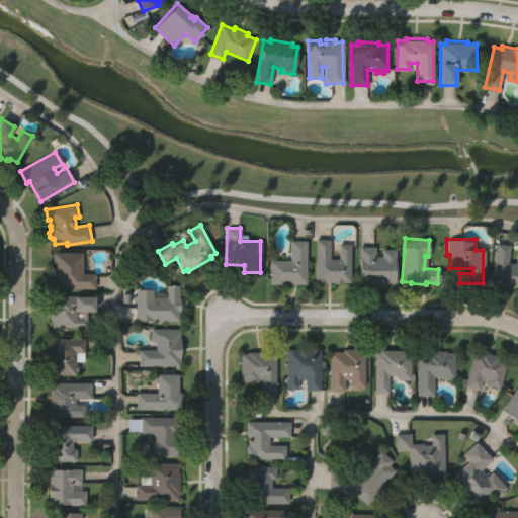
[(349,282),(343,281),(343,284),(331,284),(331,281),(315,281),(315,240),(329,240),(329,258),(337,258),(337,245),(349,245),(349,282)]
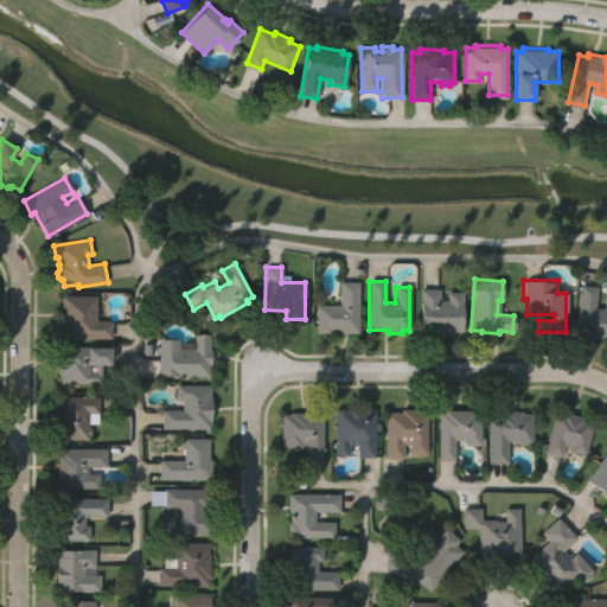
[(358,334),(340,334),(340,332),(315,332),(315,305),(330,305),(330,295),(338,295),(338,282),(358,282),(358,334)]
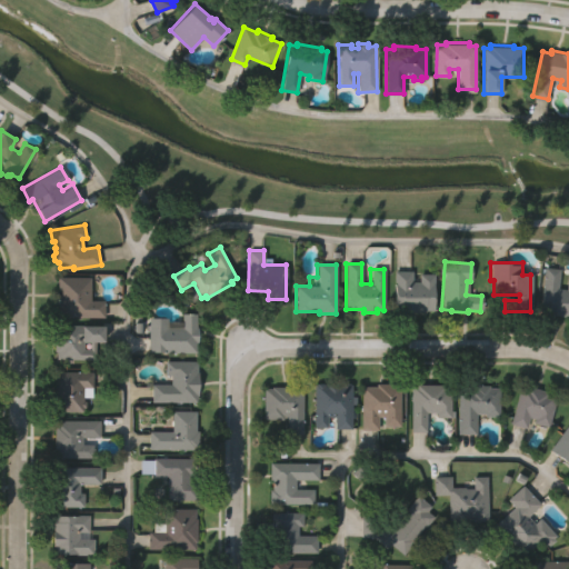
[(568,315),(567,317),(543,312),(543,311),(539,310),(546,268),(558,270),(556,288),(565,290),(567,273),(568,273),(568,315)]
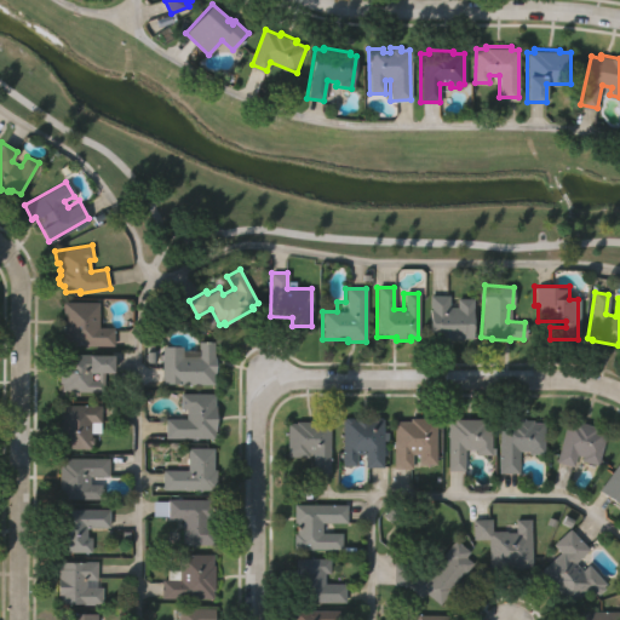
[(471,338),(461,338),(461,340),(436,340),(436,337),(429,337),(429,296),(448,296),(448,308),(457,308),(457,299),(471,299),(471,338)]
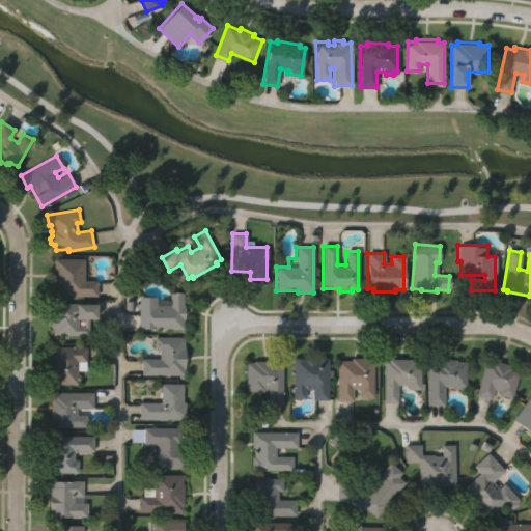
[(85,280),(98,280),(98,295),(53,296),(54,274),(56,274),(56,271),(53,270),(53,258),(85,258),(85,280)]
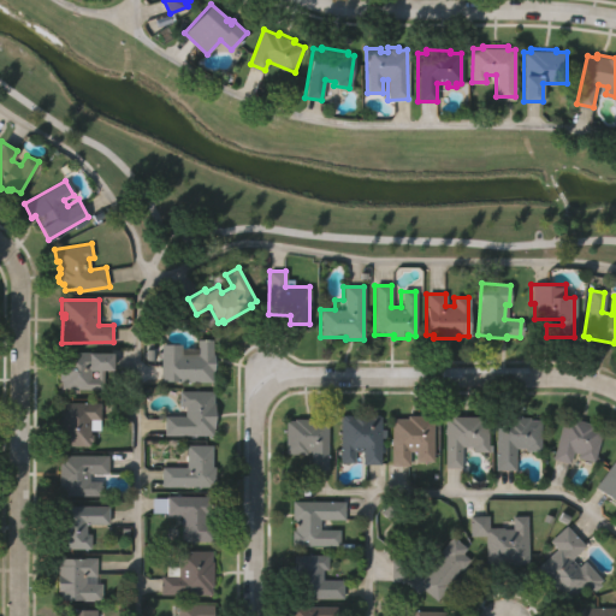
[(160,381),(161,344),(181,345),(181,349),(197,349),(197,339),(213,339),(212,354),(214,354),(214,369),(212,369),(212,383),(160,381)]
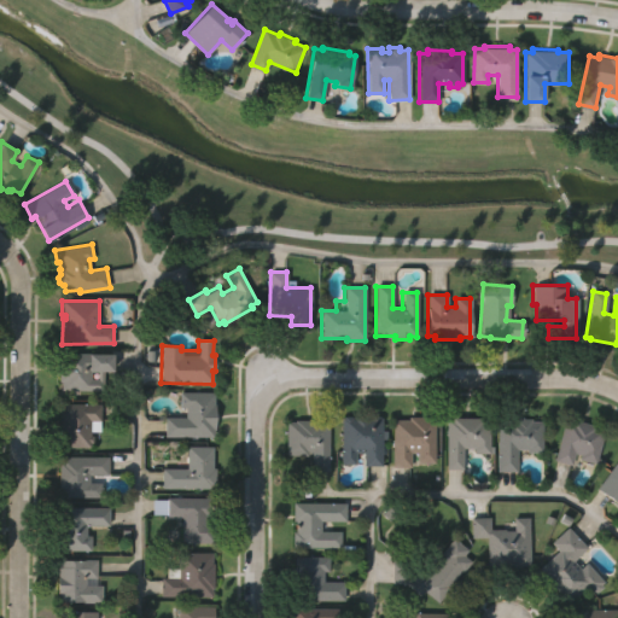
[(103,372),(103,392),(60,392),(60,383),(58,383),(58,369),(59,369),(59,361),(64,361),(64,353),(111,354),(111,372),(103,372)]
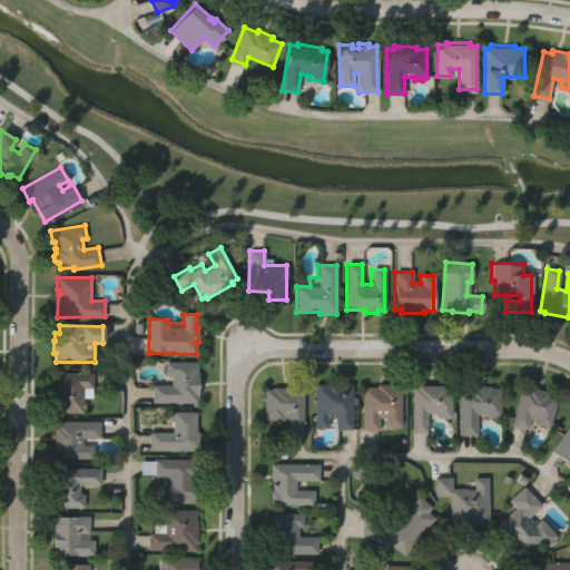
[(154,401),(154,384),(170,385),(170,374),(166,374),(166,361),(197,361),(197,372),(198,372),(198,393),(197,401),(154,401)]
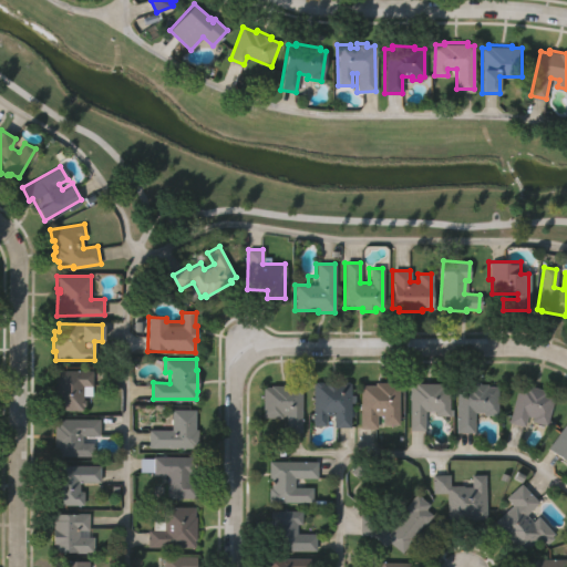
[(92,371),(92,387),(84,387),(83,410),(55,410),(55,399),(53,399),(53,378),(55,378),(55,371),(92,371)]
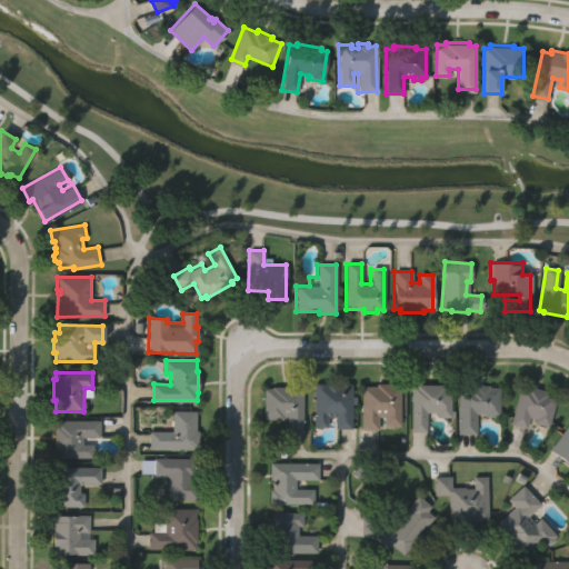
[(351,382),(352,427),(335,427),(335,416),(327,416),(328,426),(316,426),(315,383),(351,382)]
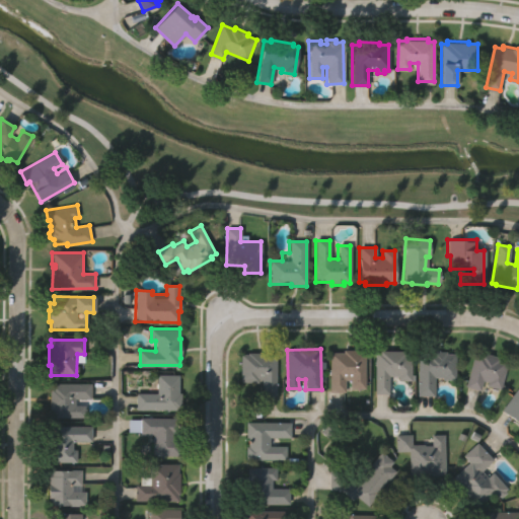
[(366,351),(365,387),(352,387),(352,381),(345,380),(345,391),(329,390),(330,353),(344,354),(344,351),(366,351)]
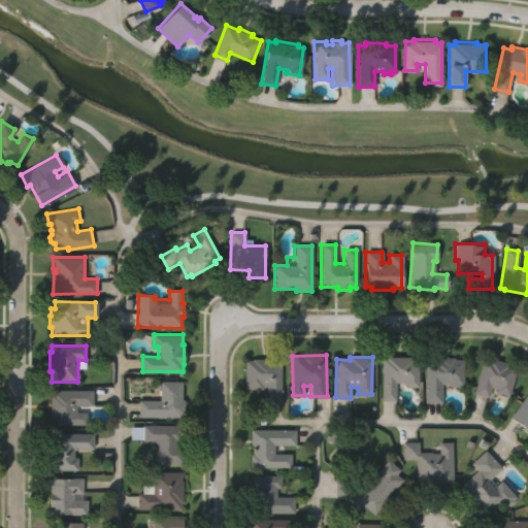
[(426,359),(440,359),(440,357),(448,357),(448,359),(455,359),(455,360),(464,360),(463,386),(452,386),(452,384),(442,384),(442,402),(426,402),(426,359)]
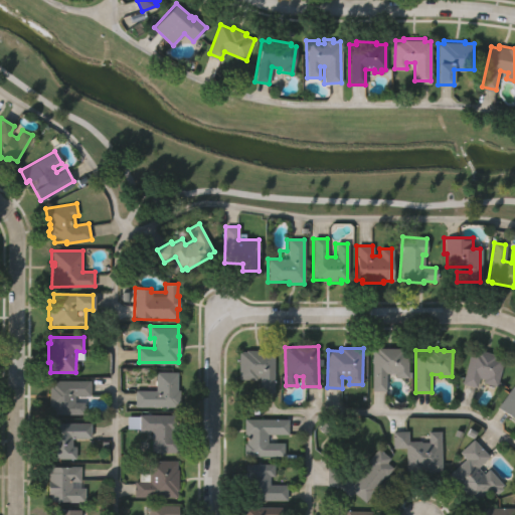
[(239,351),(246,351),(246,349),(270,349),(270,351),(275,351),(275,390),(260,390),(260,374),(256,374),(256,378),(239,378),(239,351)]
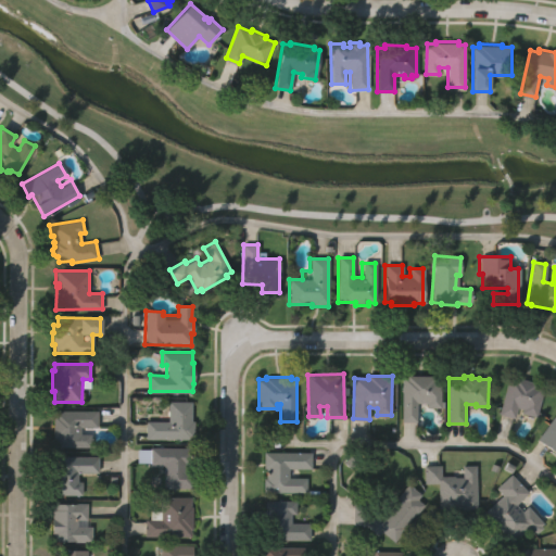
[(402,379),(409,379),(409,377),(442,377),(442,407),(427,407),(427,403),(417,403),(417,420),(402,420),(402,379)]
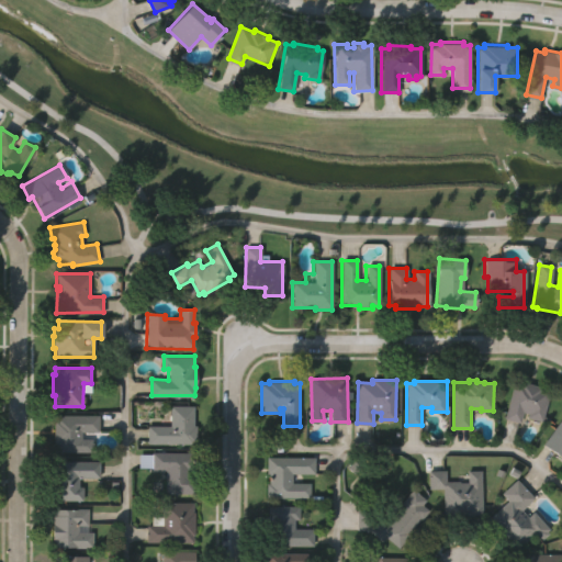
[(513,381),(519,383),(520,381),(542,386),(541,389),(549,390),(540,420),(525,416),(526,413),(521,412),(519,422),(504,417),(513,381)]
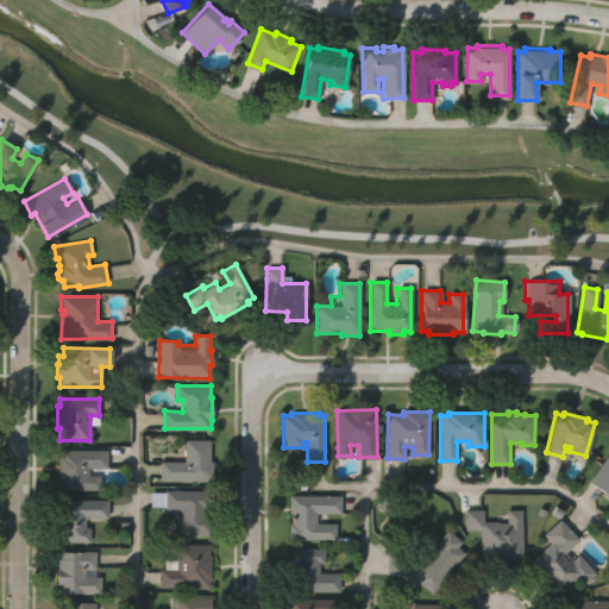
[(161,478),(161,459),(184,460),(186,438),(211,439),(209,459),(213,459),(213,478),(209,478),(209,479),(161,478)]
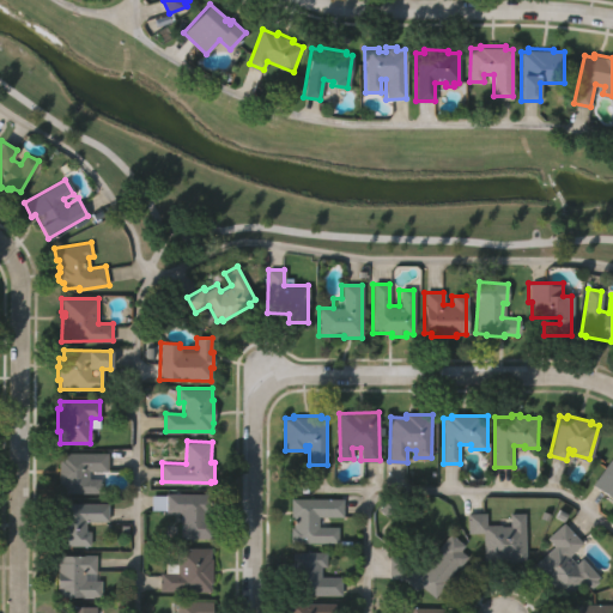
[(108,454),(108,472),(90,472),(90,479),(101,479),(101,485),(103,485),(103,492),(99,492),(99,493),(59,493),(59,459),(60,459),(60,454),(108,454)]
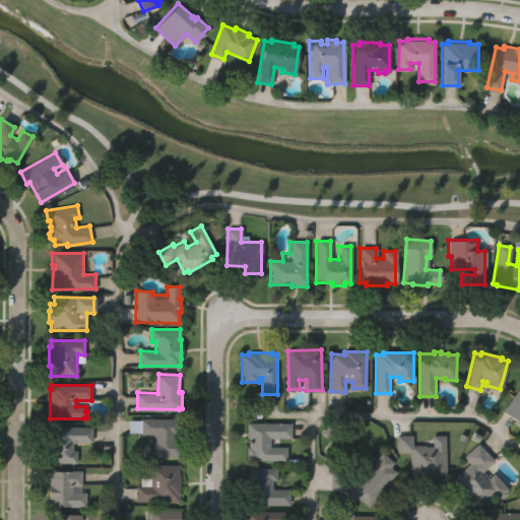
[(519,386),(519,420),(504,410),(519,386)]
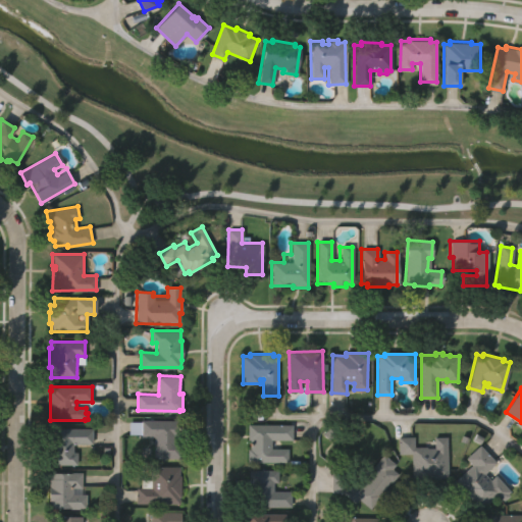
[(152,458),(152,437),(140,436),(141,433),(128,433),(128,422),(140,422),(140,419),(177,420),(177,436),(172,435),(172,440),(179,440),(179,458),(152,458)]
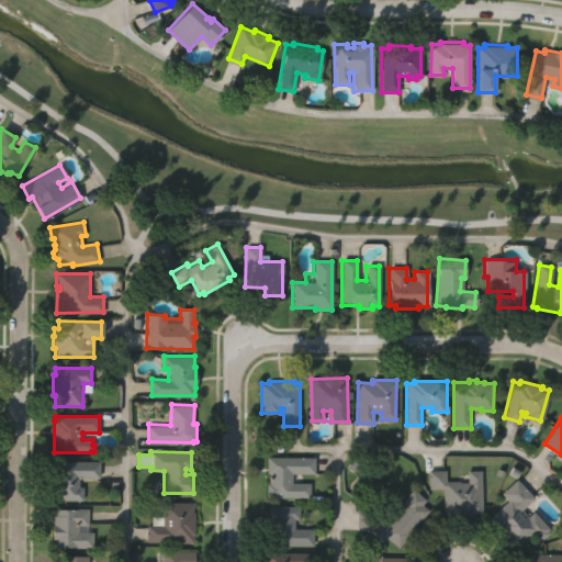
[(308,497),(266,498),(266,484),(269,484),(268,474),(266,474),(266,457),(313,457),(313,474),(291,474),(291,483),(308,483),(308,497)]
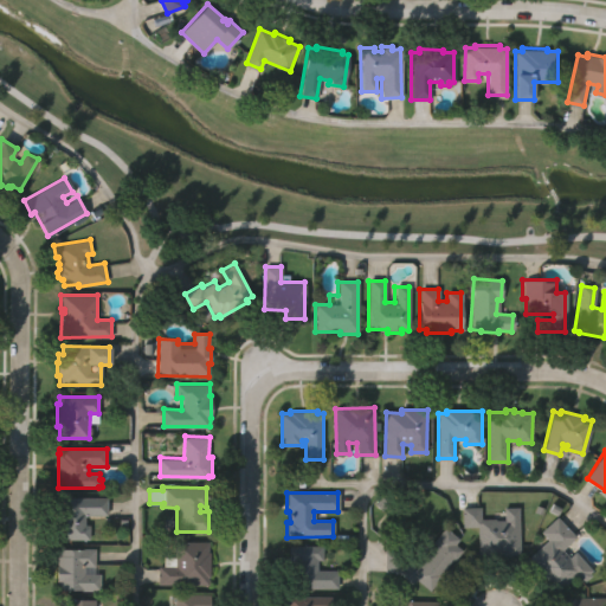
[(108,498),(107,515),(86,515),(85,524),(90,524),(90,537),(62,537),(62,528),(59,528),(59,505),(60,505),(60,498),(108,498)]
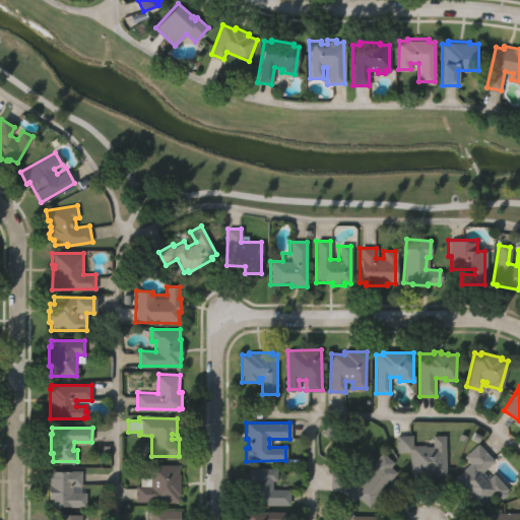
[(444,475),(438,476),(438,478),(429,478),(429,476),(408,476),(408,453),(396,453),(396,436),(411,436),(411,445),(425,445),(425,447),(432,447),(432,437),(444,436),(444,475)]
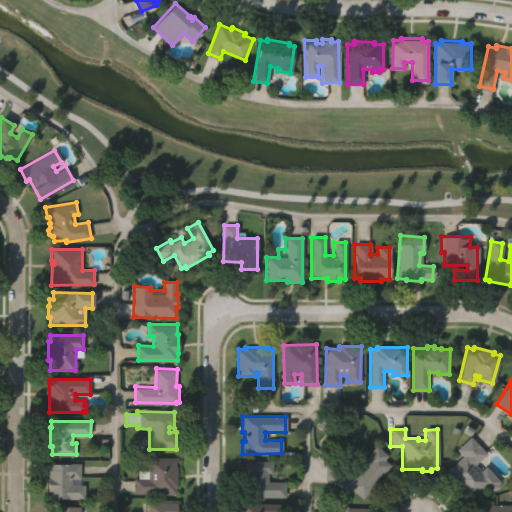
[(472,434),(487,452),(475,462),(481,469),(486,465),(499,481),(498,482),(500,484),(494,489),(492,487),(490,489),(486,484),(470,498),(464,490),(465,489),(459,482),(457,484),(450,475),(451,474),(448,469),(465,455),(458,446),(472,434)]
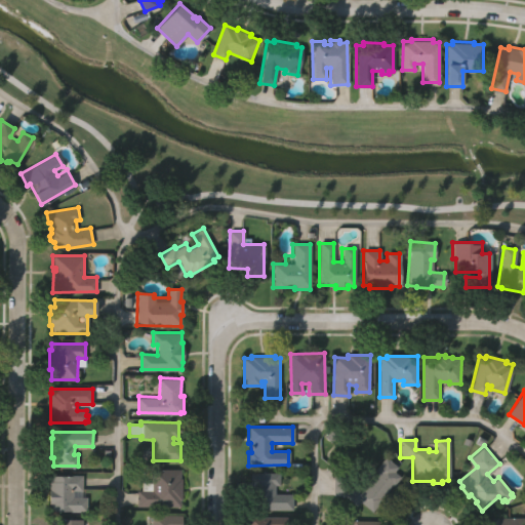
[(332,478),(349,478),(361,489),(375,472),(373,471),(385,456),(397,467),(393,472),(400,477),(393,486),(391,484),(379,497),(382,499),(372,512),(359,500),(355,506),(344,495),(332,494),(332,478)]
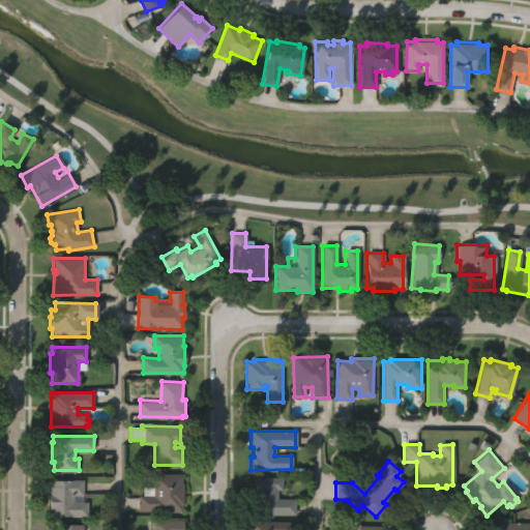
[(138,511),(138,495),(143,495),(143,487),(152,488),(152,473),(181,474),(181,482),(183,482),(183,504),(181,504),(180,511),(138,511)]
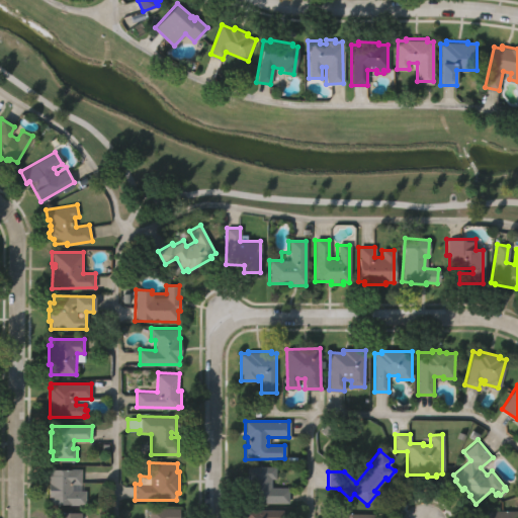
[(288,502),(248,502),(247,464),(275,464),(275,477),(271,477),(272,487),(288,487),(288,502)]
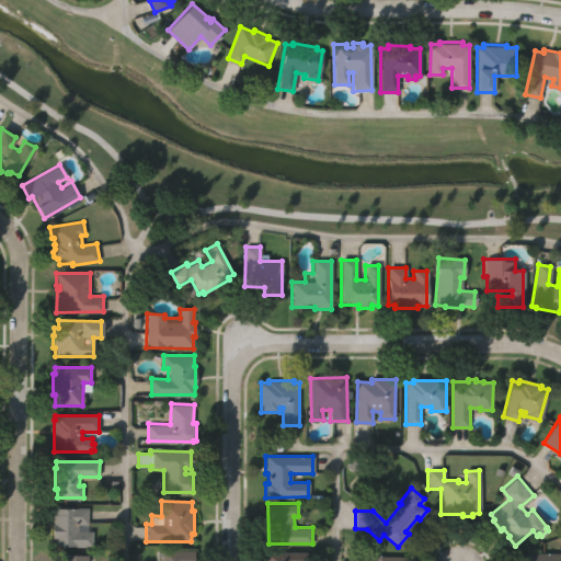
[(88,506),(89,530),(93,529),(94,545),(55,547),(55,537),(54,537),(53,508),(88,506)]
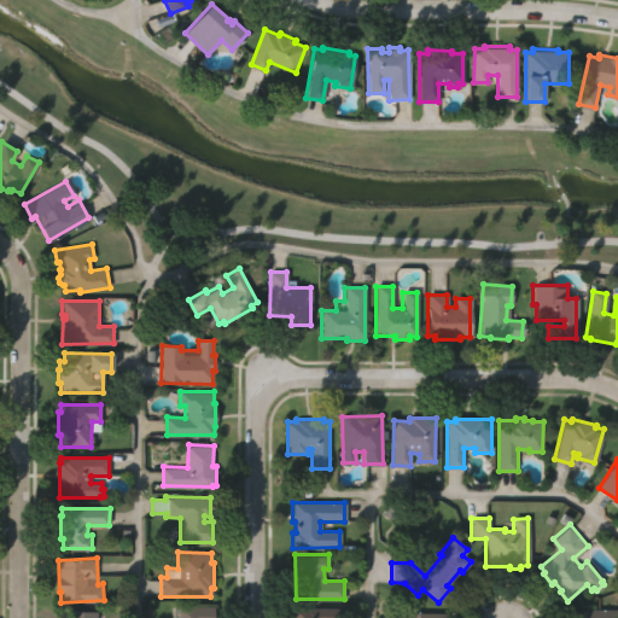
[(179,617),(179,605),(215,605),(215,617),(179,617)]
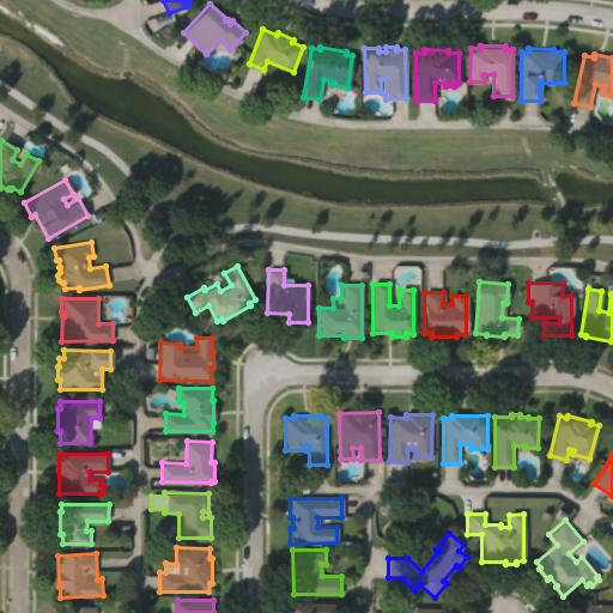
[(335,602),(335,612),(291,612),(291,602),(335,602)]
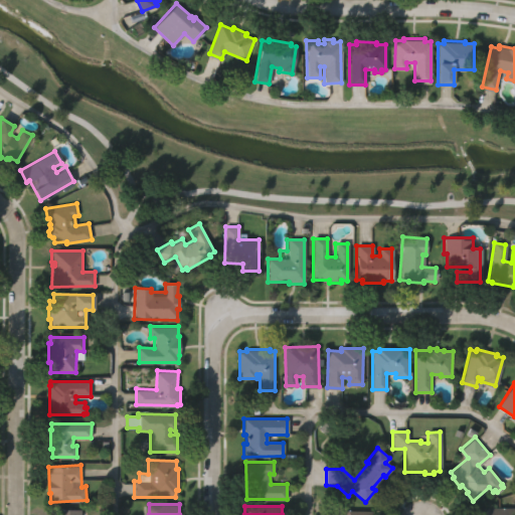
All buildings are outlined.
